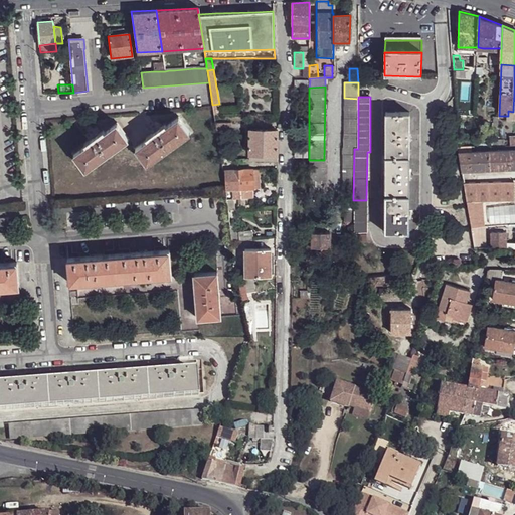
[(354,149),(358,149),(358,99),(344,98),(344,149),(354,149)]
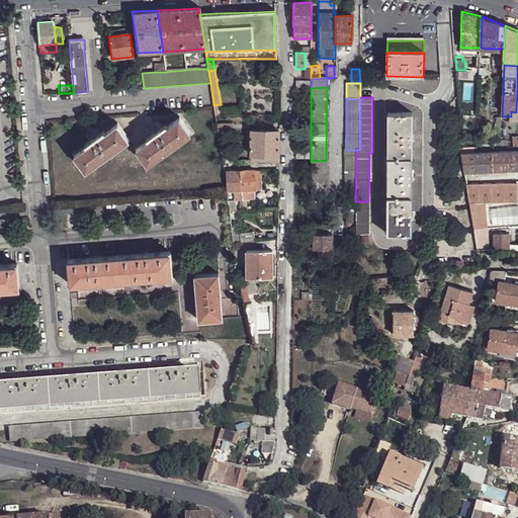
[(387,113),(387,235),(412,235),(412,226),(409,226),(410,222),(412,222),(412,212),(409,212),(409,182),(412,182),(412,173),(409,173),(409,143),(413,143),(412,135),(409,134),(410,122),(413,122),(413,114),(387,113)]
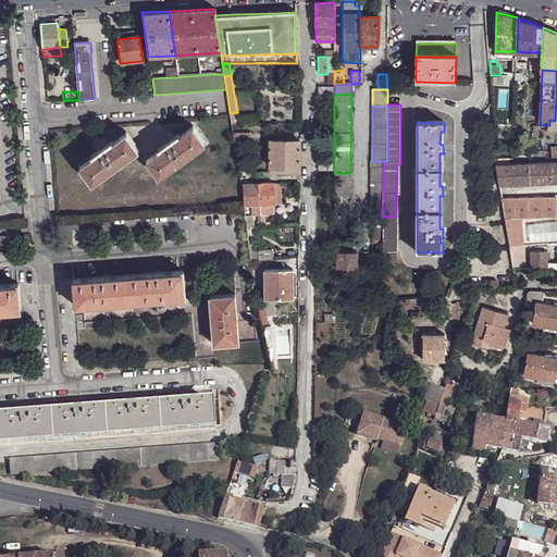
[(207,144),(195,126),(175,140),(164,148),(148,160),(160,177),(172,169),(207,144)]
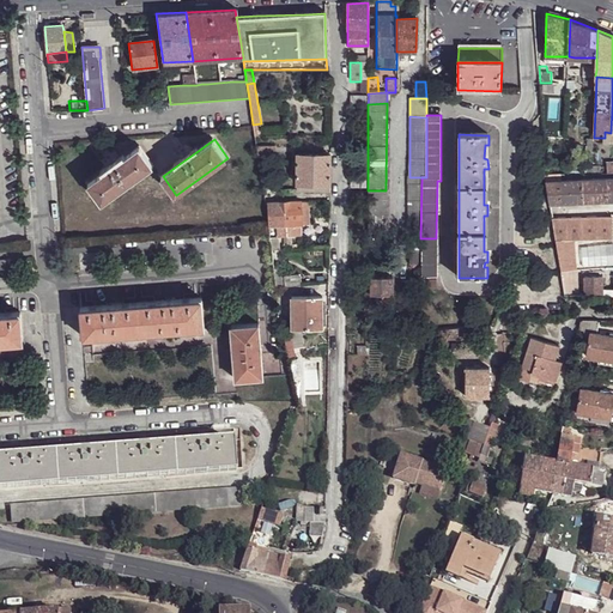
[(155,164),(140,145),(119,161),(109,168),(89,182),(103,201),(155,164)]
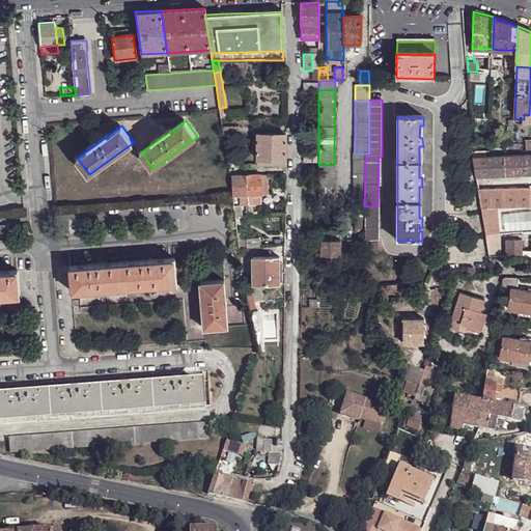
[(222,126),(223,136),(238,136),(238,126),(222,126)]
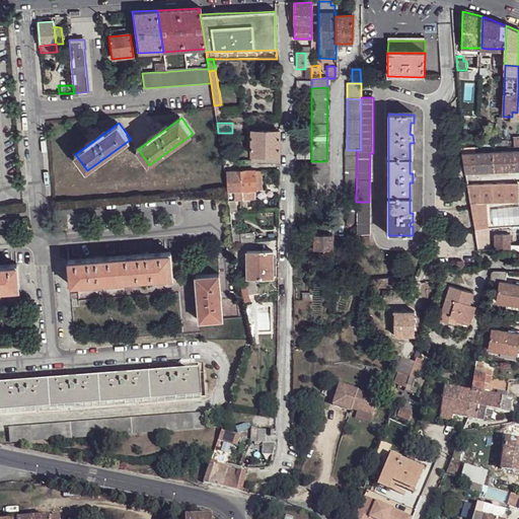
[(151,135),(153,138),(163,131),(161,128),(151,135)]
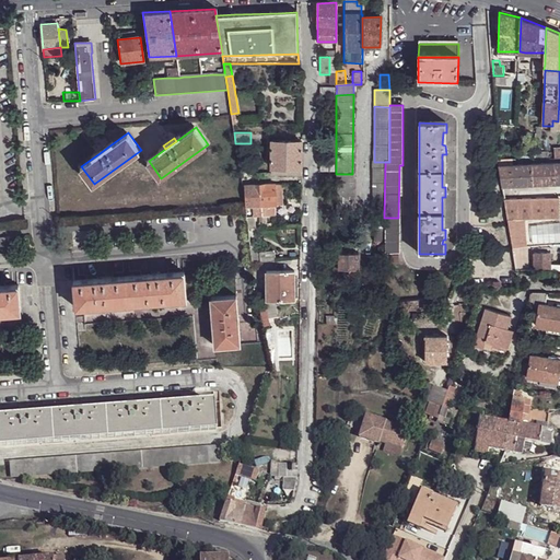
[(270,141),(269,167),(300,168),(301,142),(270,141)]
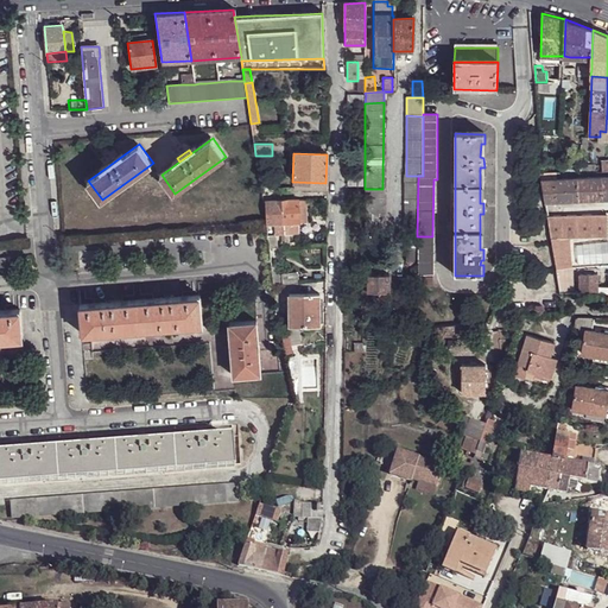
[(106,163),(108,166),(118,159),(116,156),(106,163)]
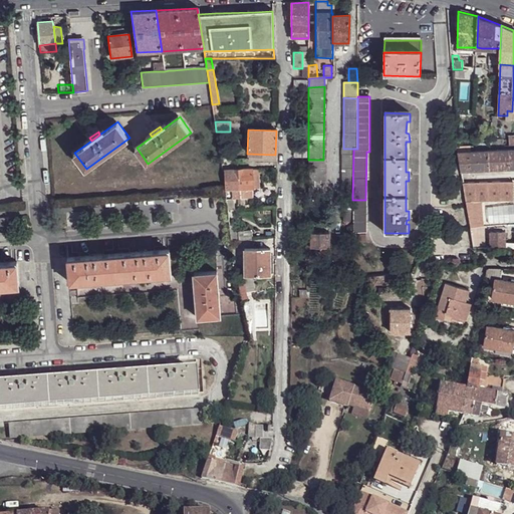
[(513,148),(458,152),(461,171),(513,168),(513,148)]
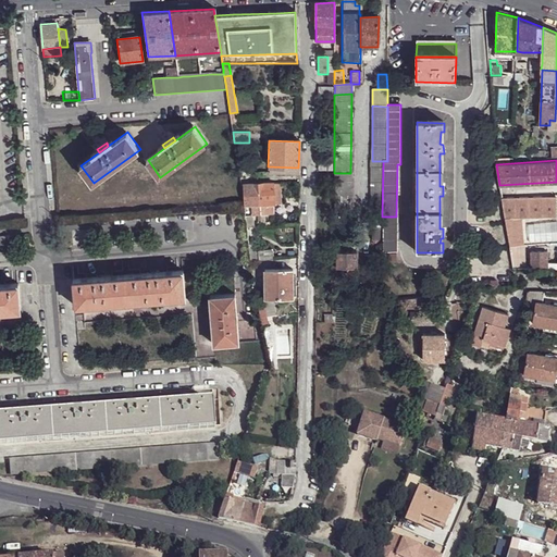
[(371,214),(382,215),(383,161),(372,161),(371,161),(371,214)]
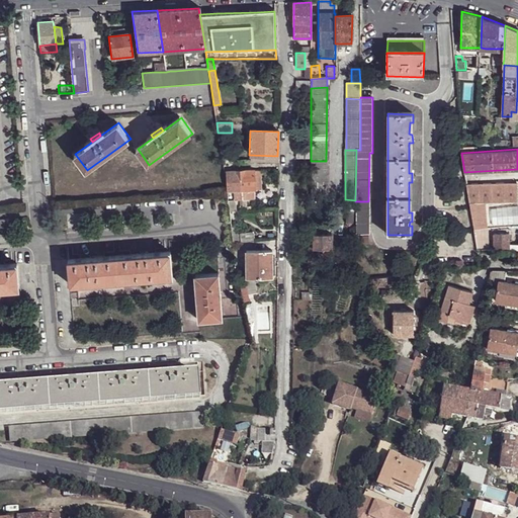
[(311,160),(311,151),(306,151),(295,151),(295,160),(311,160)]
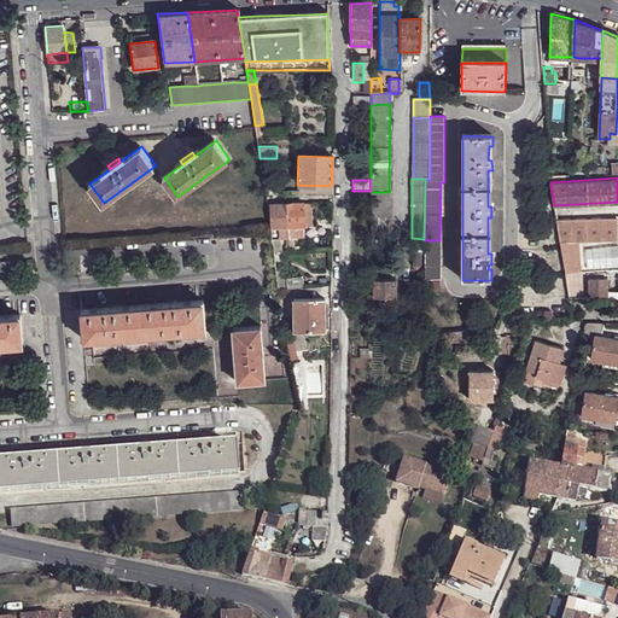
[(331,194),(331,186),(297,185),(297,194),(331,194)]
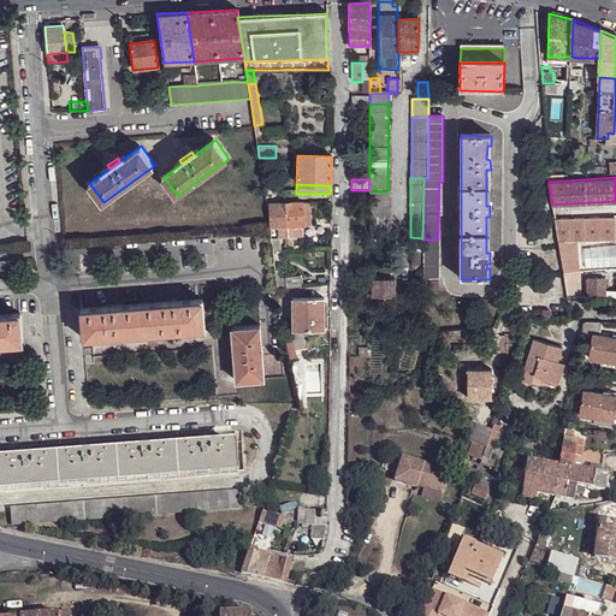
[(369,235),(388,235),(388,191),(369,191),(371,207),(371,215),(369,235)]
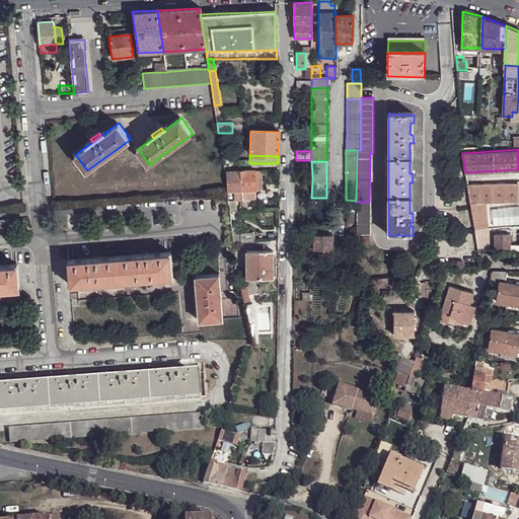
[(227,173),(228,194),(234,193),(235,202),(254,202),(254,192),(261,193),(260,173),(227,173)]
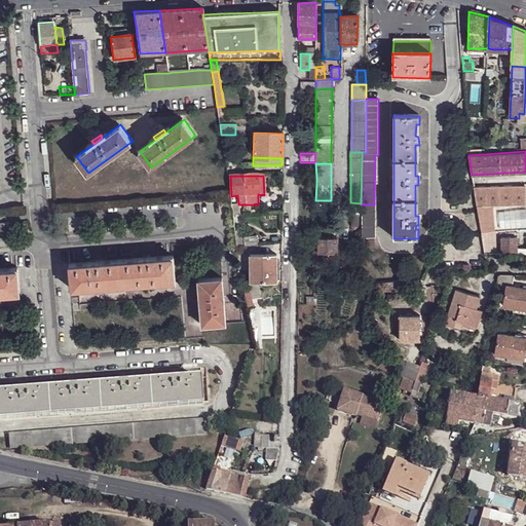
[(473,188),(482,231),(493,229),(491,205),(523,202),(522,186),(473,188)]
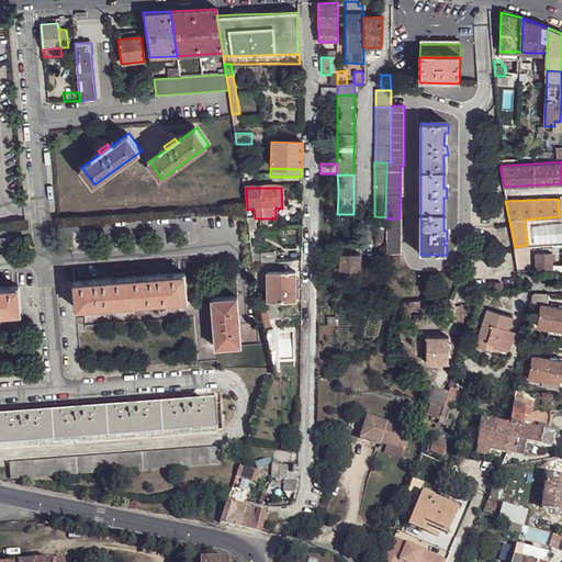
[(400,218),(385,218),(385,233),(385,253),(400,253),(400,218)]
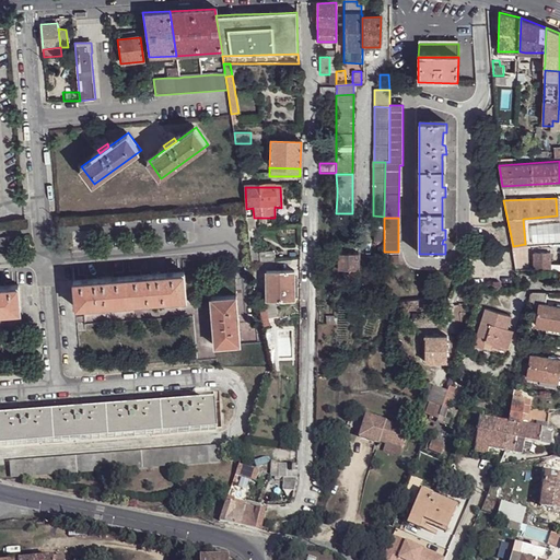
[(384,220),(370,220),(370,232),(375,232),(383,232),(384,232),(384,220)]
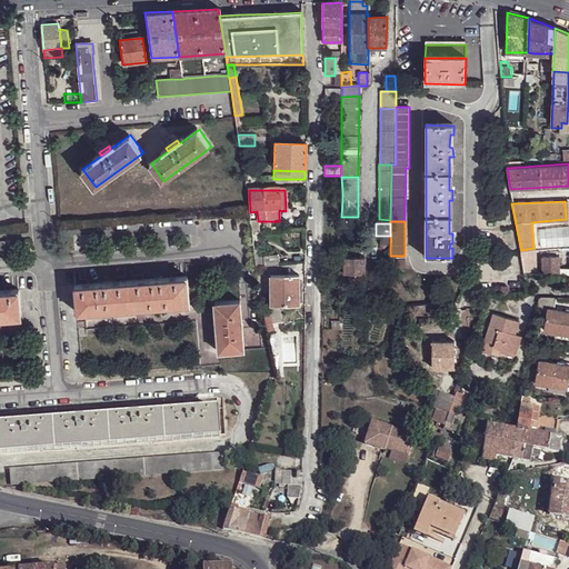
[(11,240),(0,240),(0,256),(12,256),(11,240)]
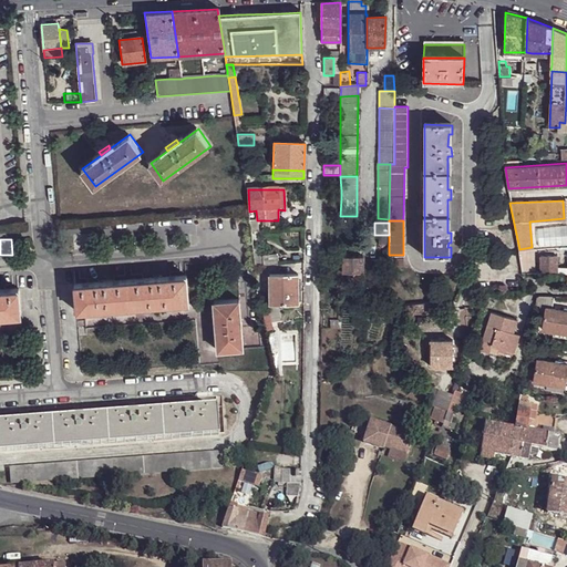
[(266,265),(281,264),(280,255),(265,255),(266,265)]
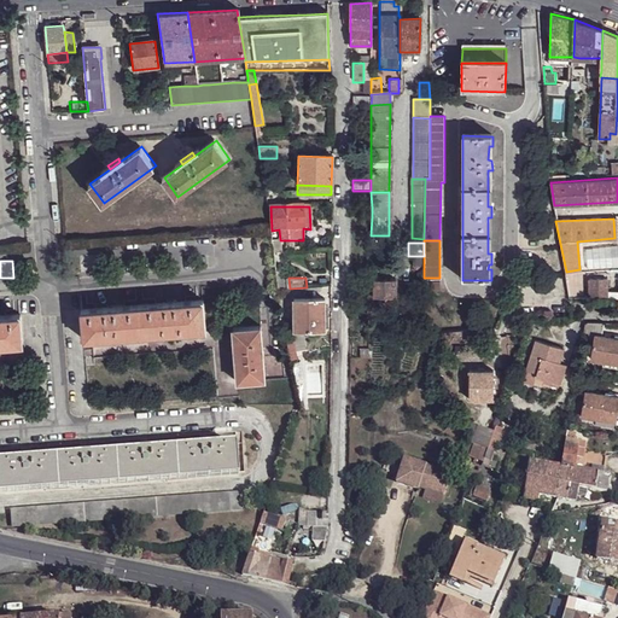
[(375,280),(375,298),(389,297),(397,297),(396,279),(378,279),(375,280)]
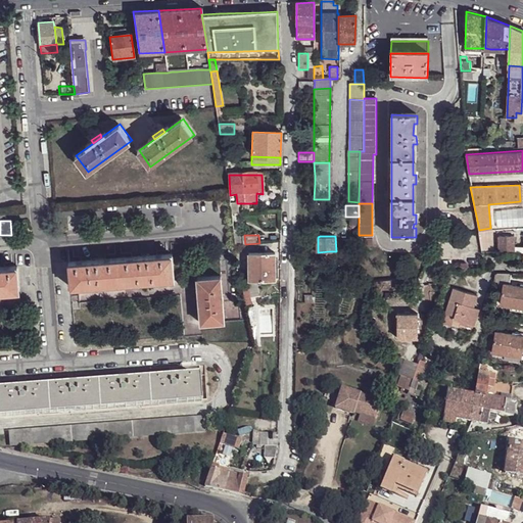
[(498,236),(500,252),(514,251),(514,236),(498,236)]
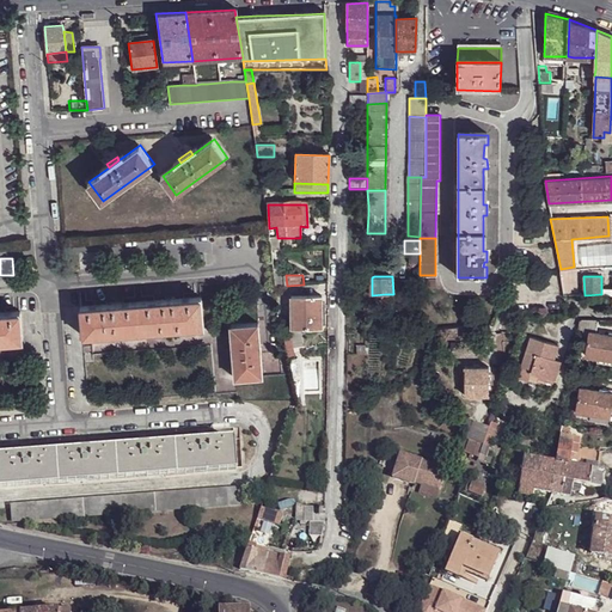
[(353,300),(347,300),(347,311),(365,311),(363,289),(353,291),(353,300)]
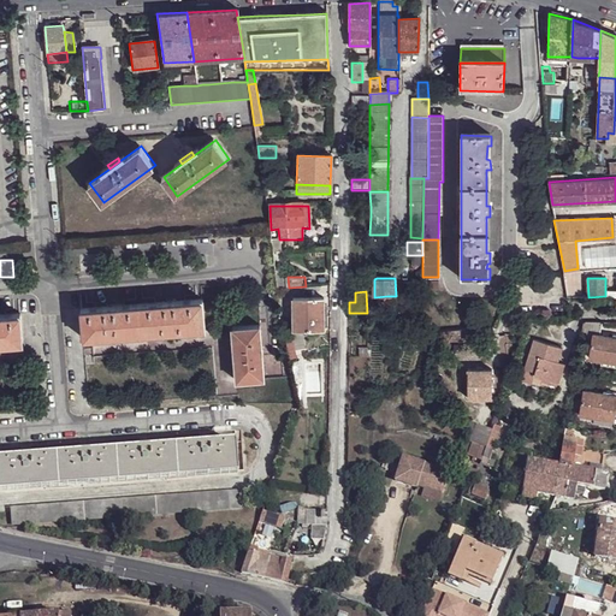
[(326,330),(326,298),(296,298),(295,330),(326,330)]
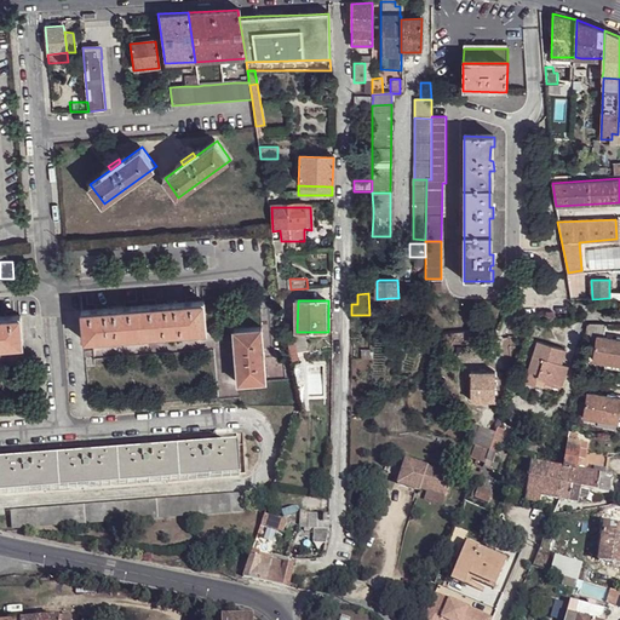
[(82,310),(84,340),(205,332),(204,302),(167,304),(108,309),(82,310)]
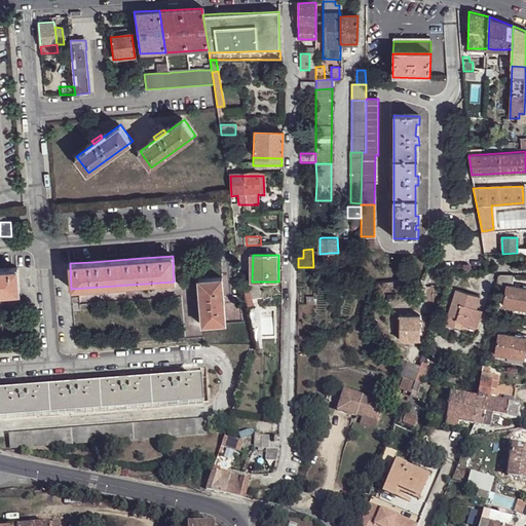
[(0,294),(20,293),(17,268),(0,268),(0,294)]
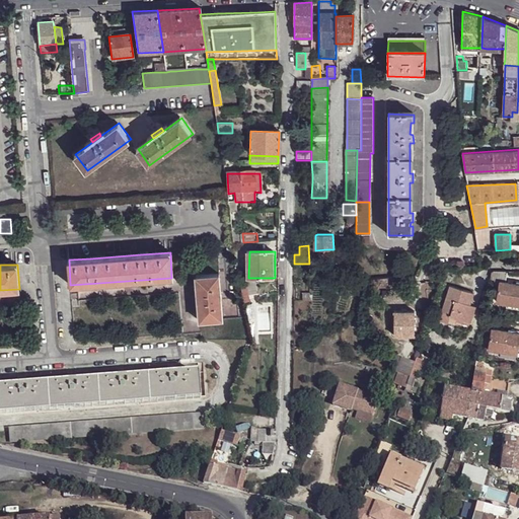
[(196,276),(199,320),(224,319),(223,298),(221,274),(196,276)]
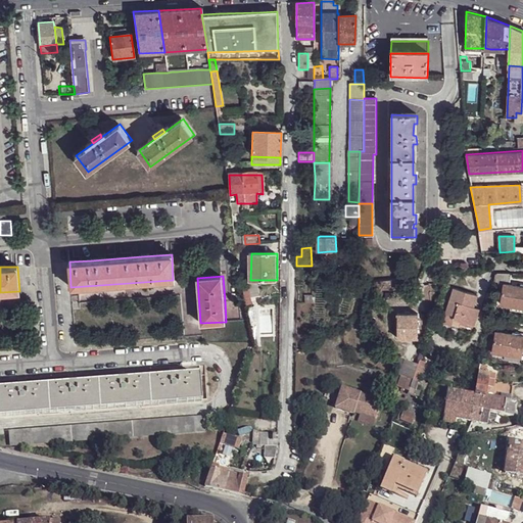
[(244,285),(246,303),(252,301),(251,295),(258,294),(256,282),(244,285)]
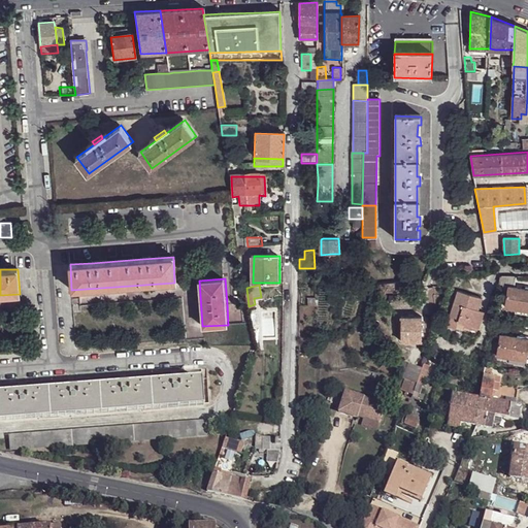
[(527,309),(527,289),(509,286),(505,306),(527,309)]
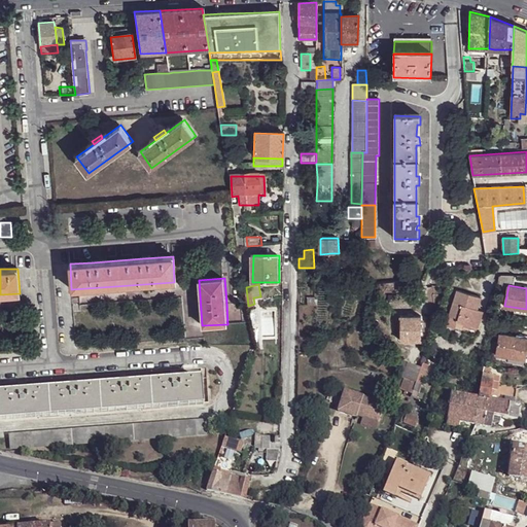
[(478,326),(479,326),(484,309),(478,307),(473,306),(475,302),(479,303),(481,296),(456,288),(448,313),(449,314),(458,316),(464,319),(463,321),(478,326)]
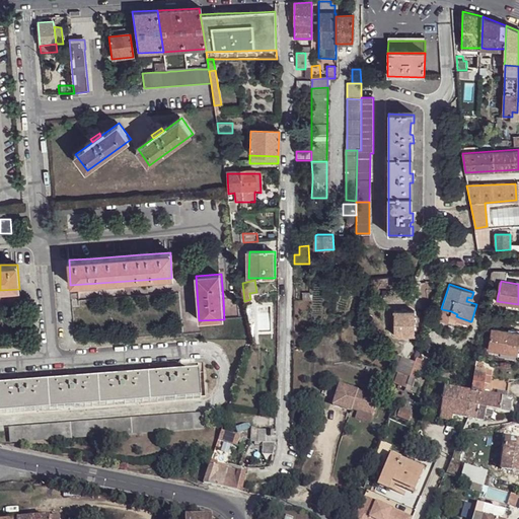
[(451,311),(442,309),(439,318),(448,321),(450,314),(451,311)]
